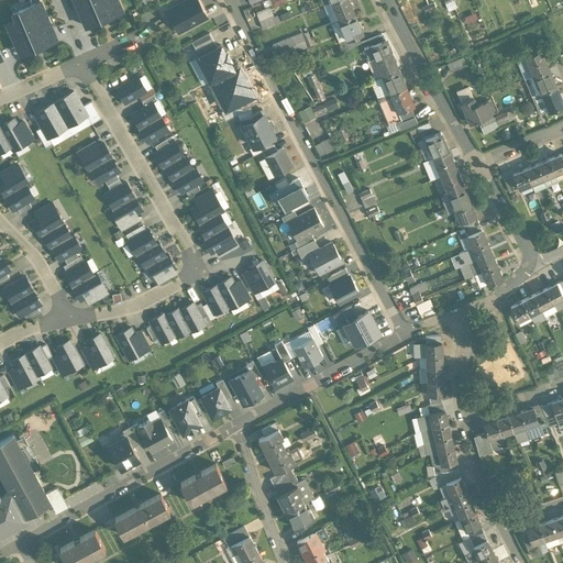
[(40,0),(37,0),(12,12),(15,20),(6,23),(20,55),(34,48),(33,46),(42,43),(42,45),(57,39),(50,21),(47,22),(45,17),(47,17),(40,0)]
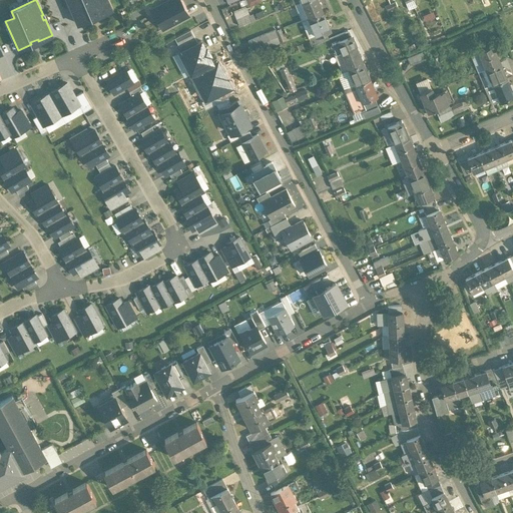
[(26,0),(17,4),(16,2),(8,6),(11,11),(34,0),(26,0)]
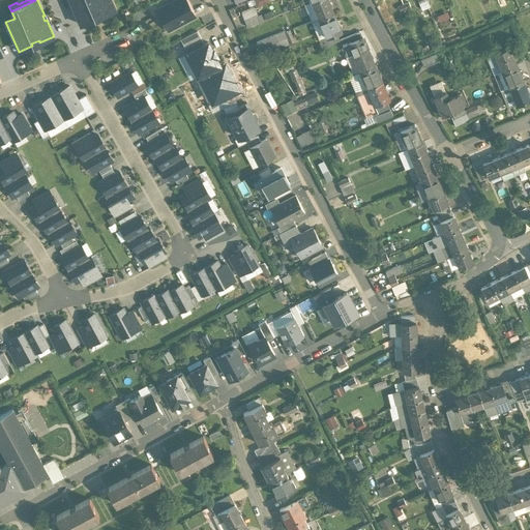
[(69,0),(80,25),(86,22),(93,19),(93,17),(100,13),(101,16),(115,9),(111,0),(69,0)]
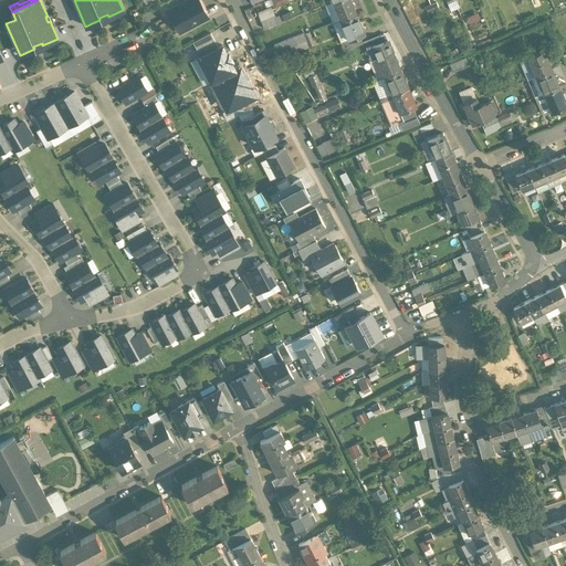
[(208,17),(199,0),(186,0),(167,10),(179,32),(185,29),(208,17)]
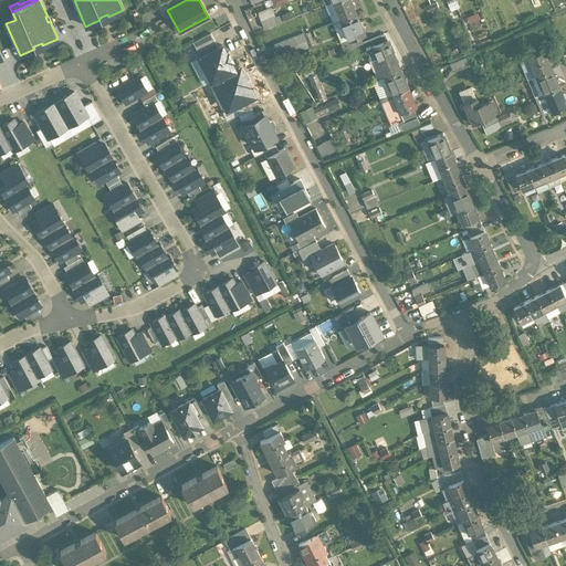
[(349,0),(335,0),(333,1),(341,20),(356,13),(349,0)]
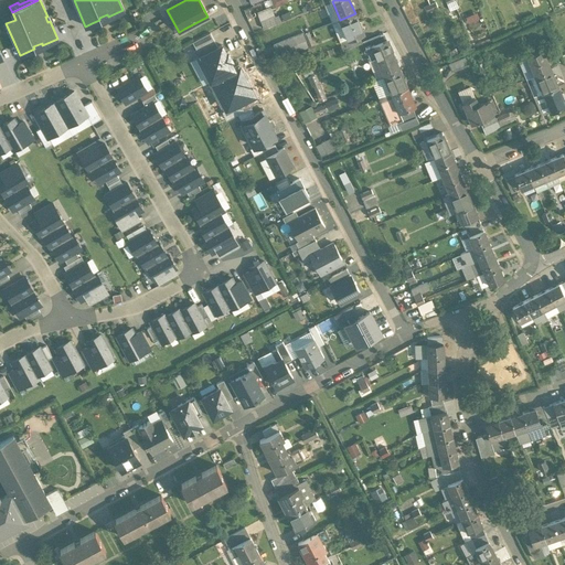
[(355,13),(340,20),(348,38),(358,33),(363,31),(355,13)]
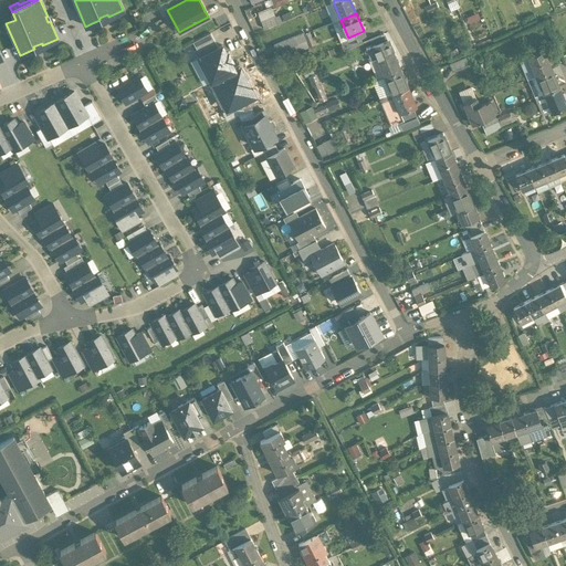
[(274,18),(263,22),(265,30),(278,24),(274,18)]
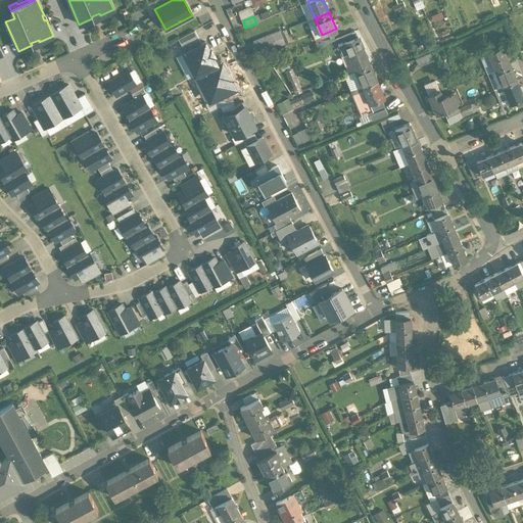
[(322,35),(315,38),(318,47),(335,40),(331,31),(322,35)]
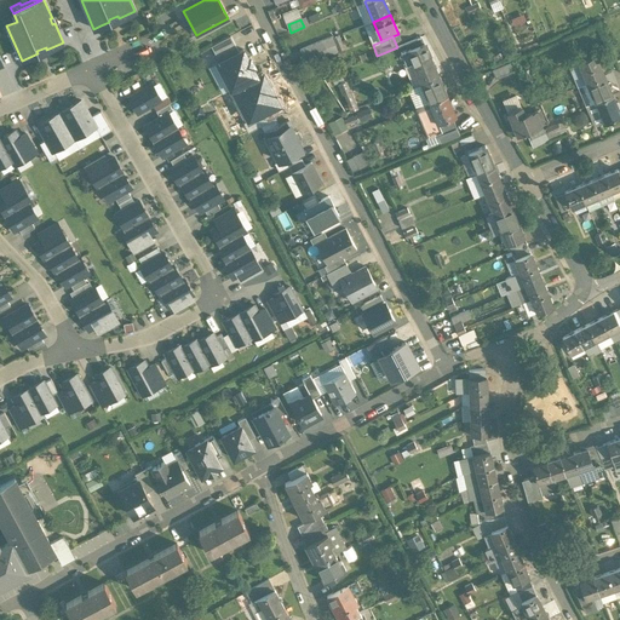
[(230,38),(211,49),(219,63),(239,53),(230,38)]
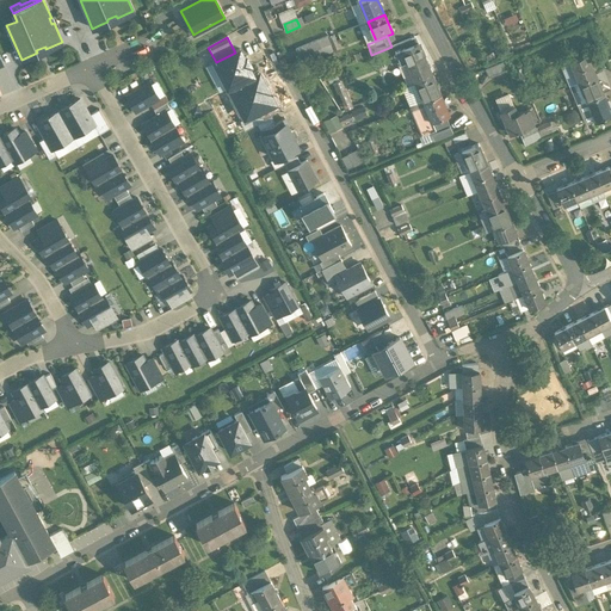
[(414,37),(399,43),(401,50),(407,62),(421,56),(414,37)]
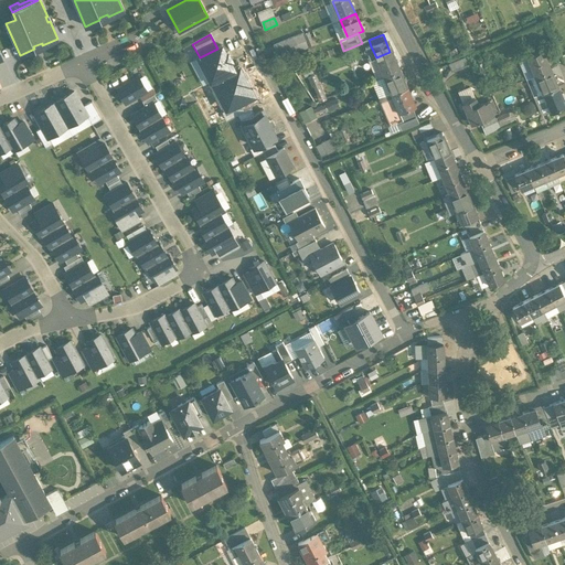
[(292,38),(274,46),(277,54),(296,45),(292,38)]
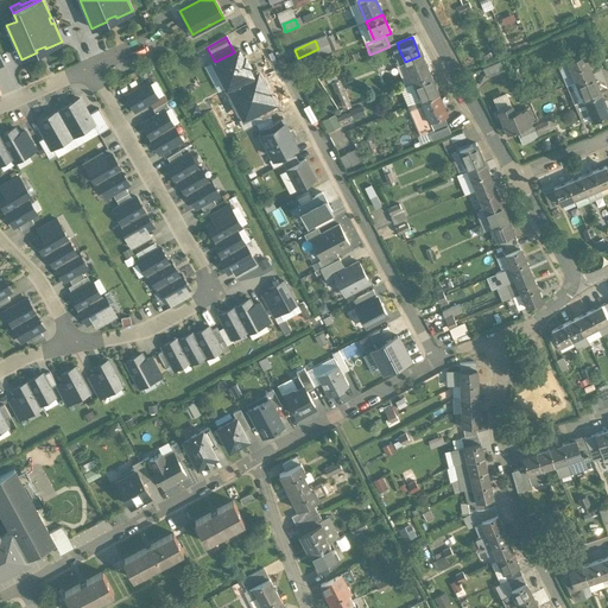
[(536,61),(553,52),(549,42),(531,50),(536,61)]
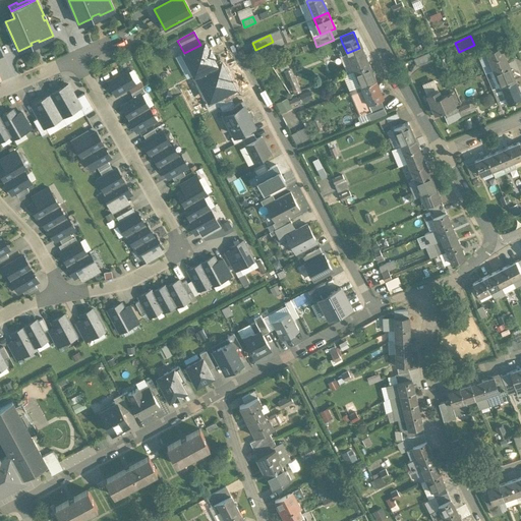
[(184,53),(182,55),(193,76),(216,65),(212,58),(214,56),(210,50),(208,51),(204,43),(200,45),(184,53)]
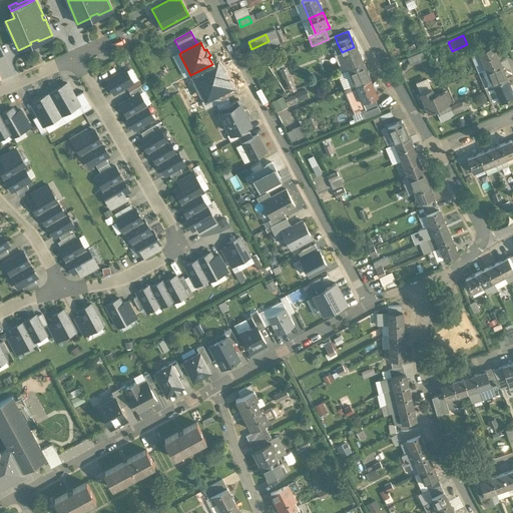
[(354,47),(342,52),(337,42),(332,44),(335,52),(335,56),(342,72),(363,63),(356,46),(354,47)]
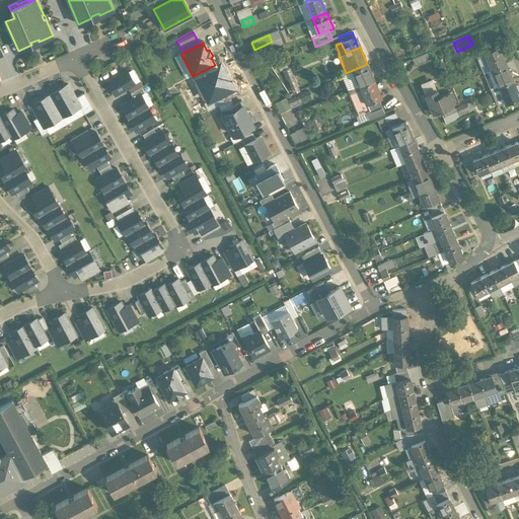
[(498,47),(484,53),(491,69),(505,63),(498,47)]
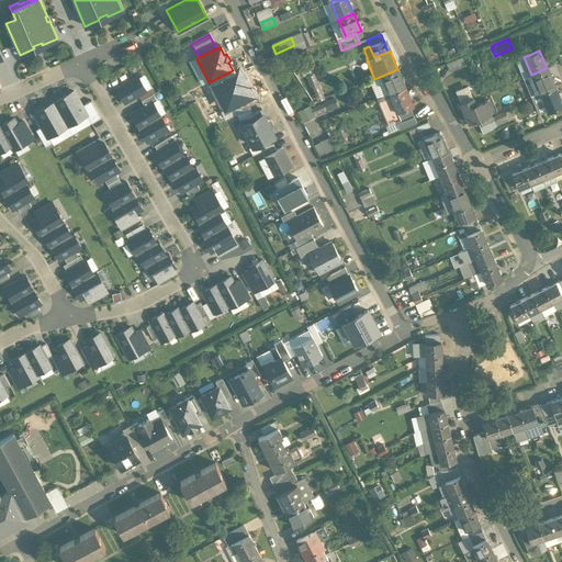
[(464,55),(448,62),(452,72),(469,66),(464,55)]
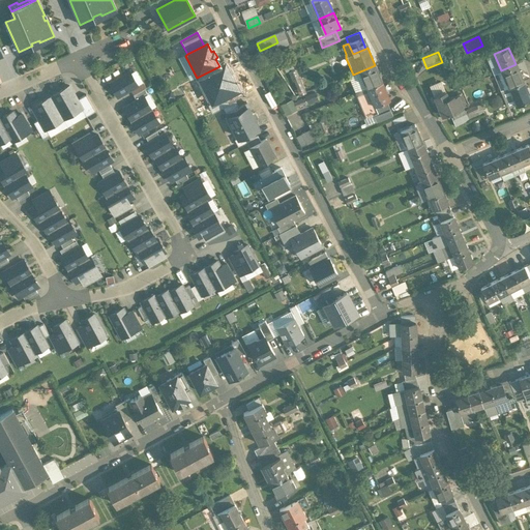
[(455,69),(451,59),(447,61),(451,71),(455,69)]
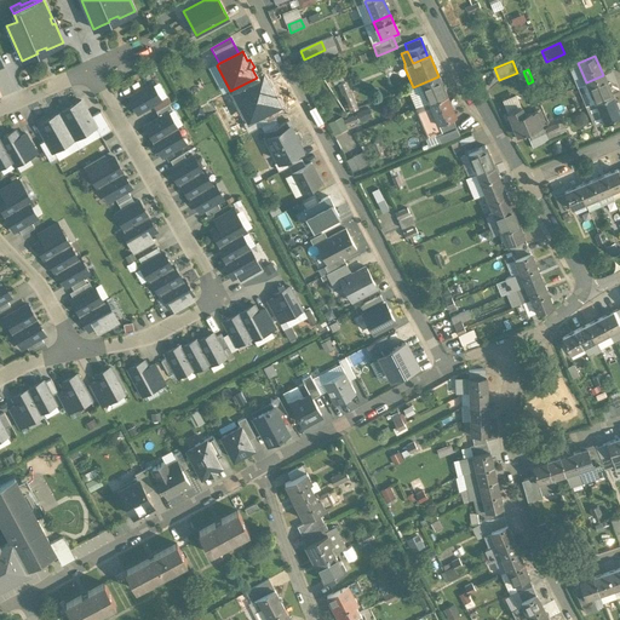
[(257,78),(230,91),(247,122),(248,124),(263,115),(280,107),(263,74),(257,78)]
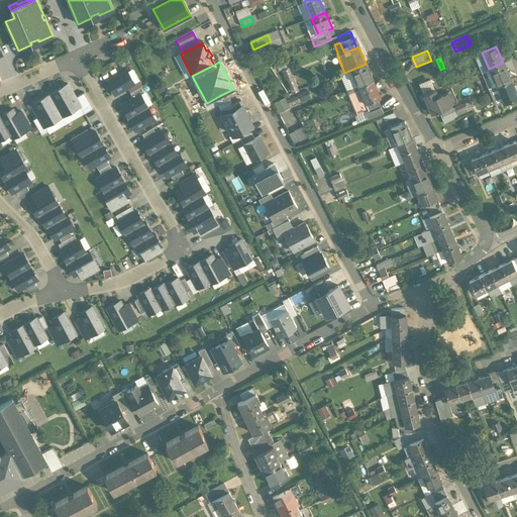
[(503,63),(489,69),(497,86),(510,80),(503,63)]
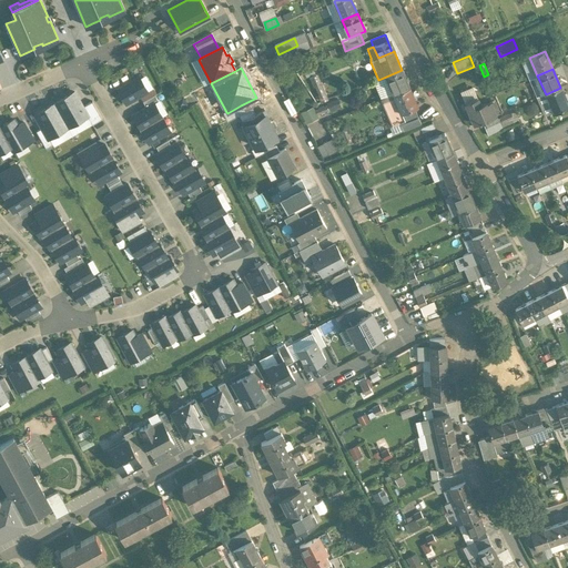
[(402,70),(378,80),(373,82),(381,100),(409,88),(402,70)]
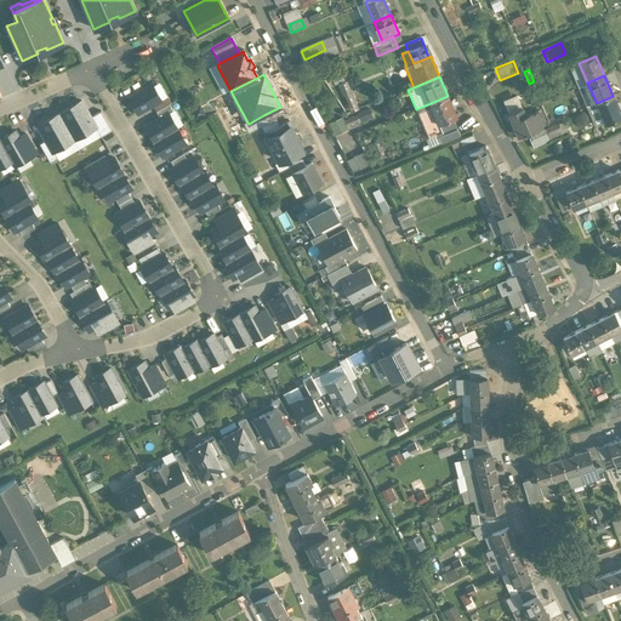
[(353,102),(345,84),(340,86),(348,104),(353,102)]
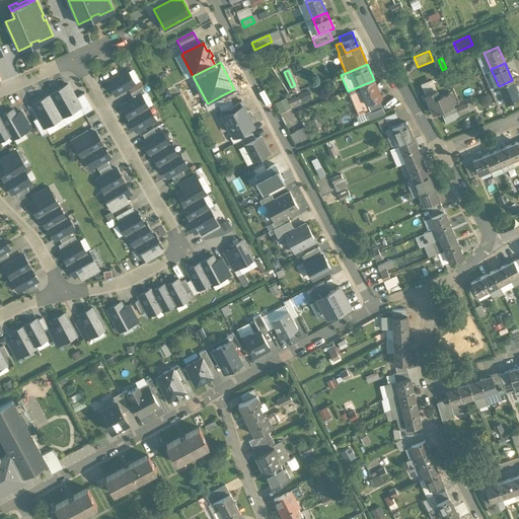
[(127,71),(107,82),(115,95),(134,84),(127,71)]
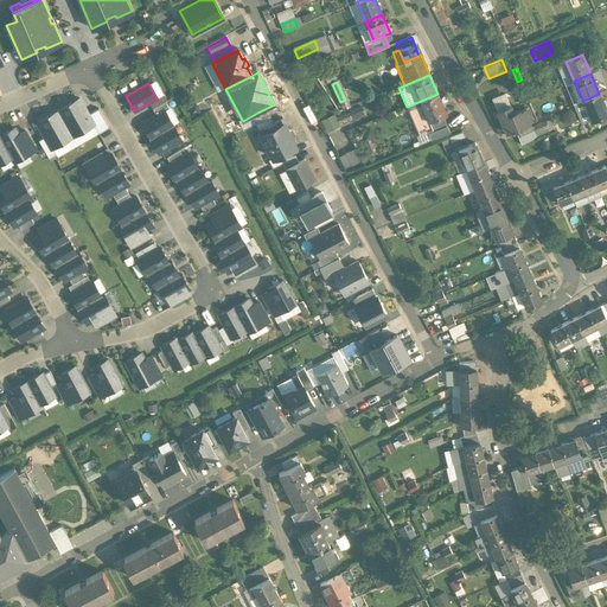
[(407,107),(406,107),(419,135),(427,132),(432,129),(428,121),(442,115),(446,114),(438,94),(407,107)]
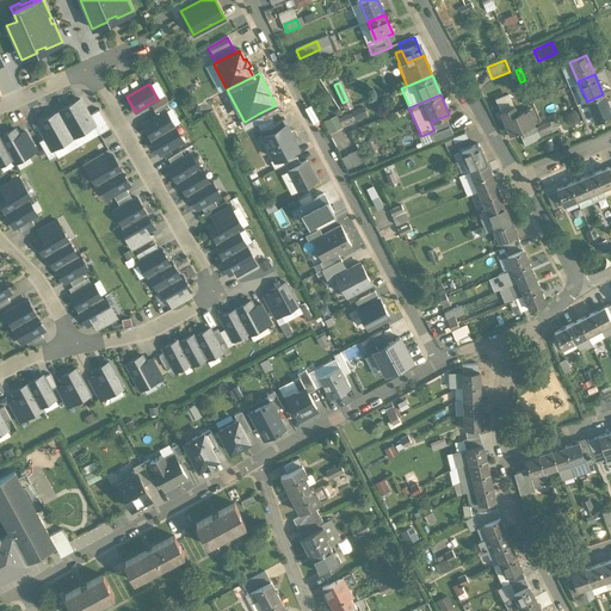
[(610,112),(603,94),(587,102),(596,121),(610,113),(610,112)]
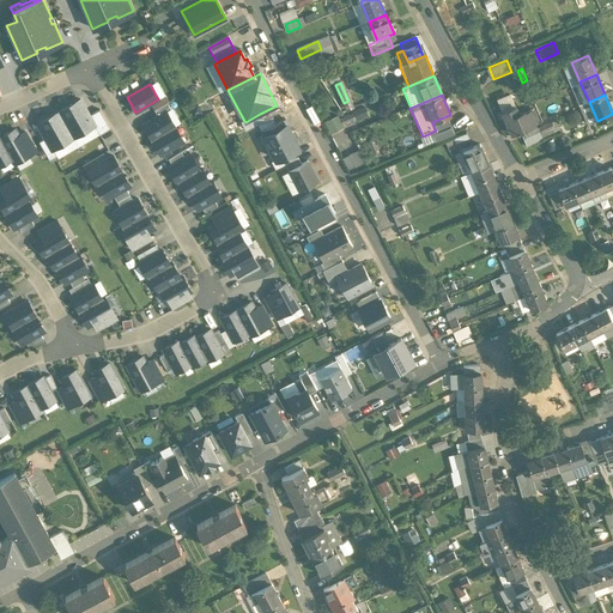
[(59,111),(73,138),(93,126),(95,125),(89,115),(80,99),(59,111)]
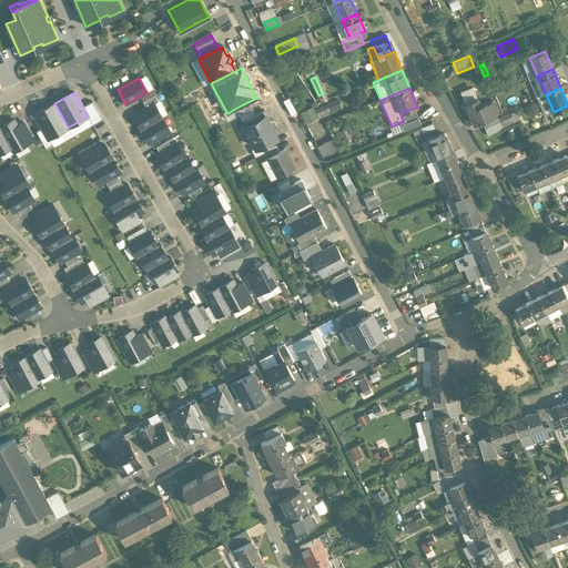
[(154,95),(142,102),(145,108),(153,103),(155,102),(158,101),(154,95)]
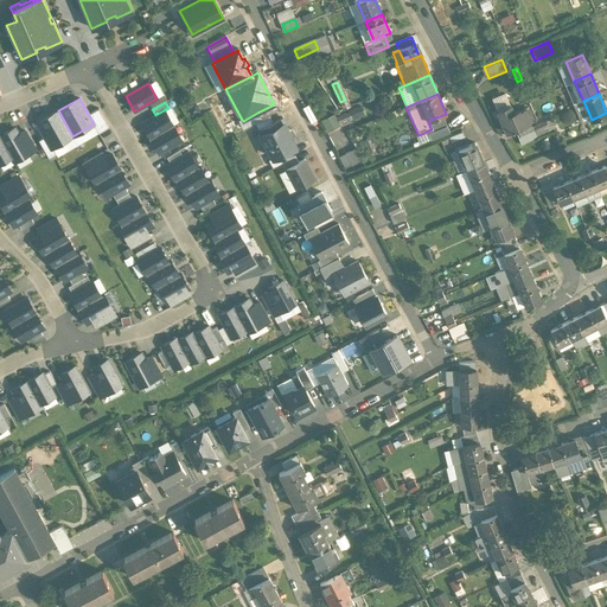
[(198,113),(195,106),(189,109),(192,116),(198,113)]
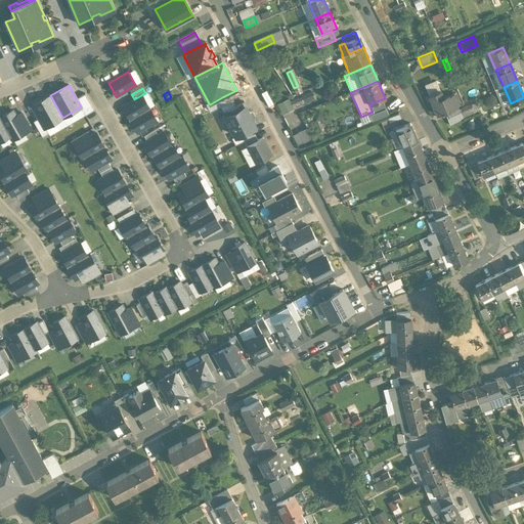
[(448,94),(442,96),(440,91),(430,96),(438,115),(445,112),(456,106),(451,94),(448,96),(448,94)]
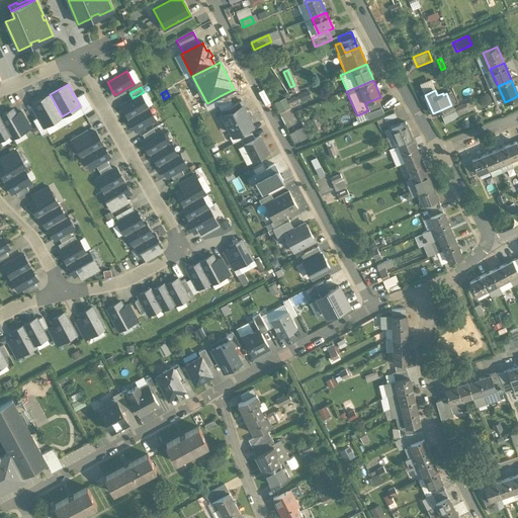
[(93,108),(85,95),(84,92),(75,97),(80,105),(79,106),(84,113),(93,108)]
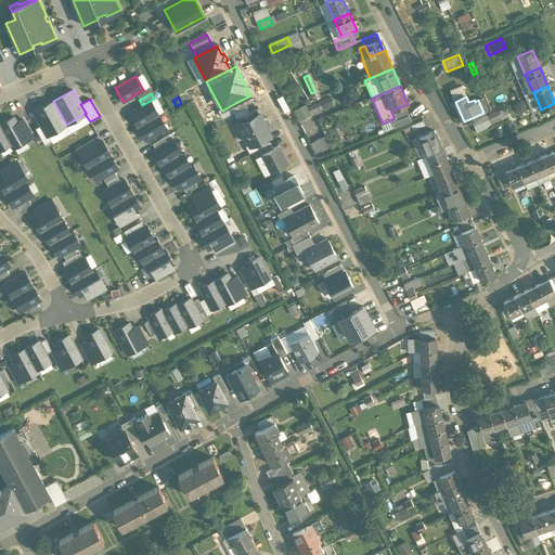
[(325,99),(320,102),(323,110),(328,107),(325,99)]
